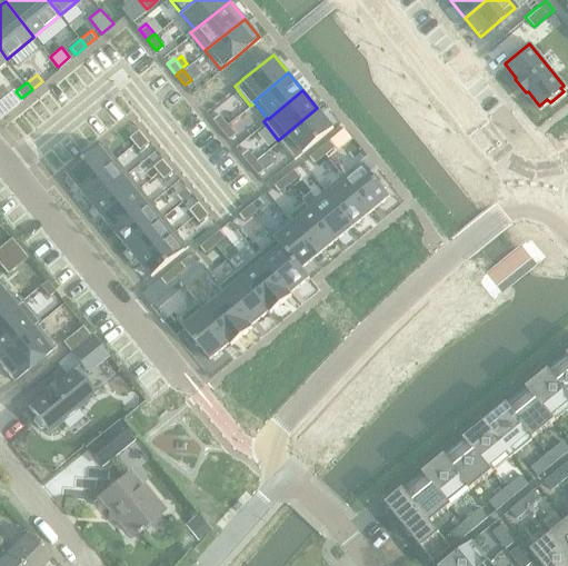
[(317,108),(278,140),(294,158),(332,126),(317,108)]
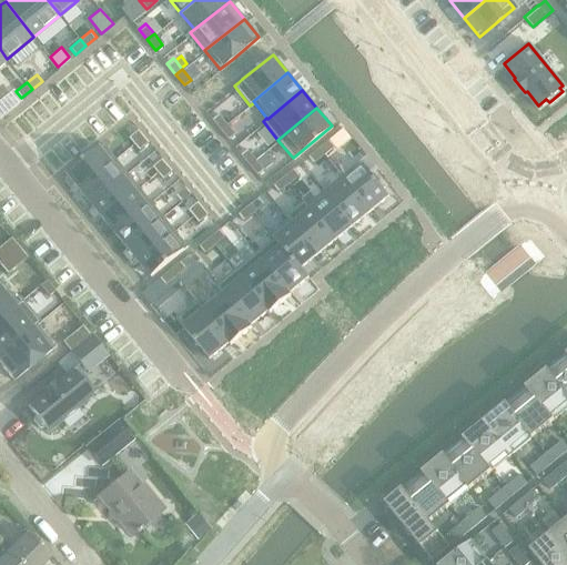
[(218,112),(211,118),(220,129),(226,123),(218,112)]
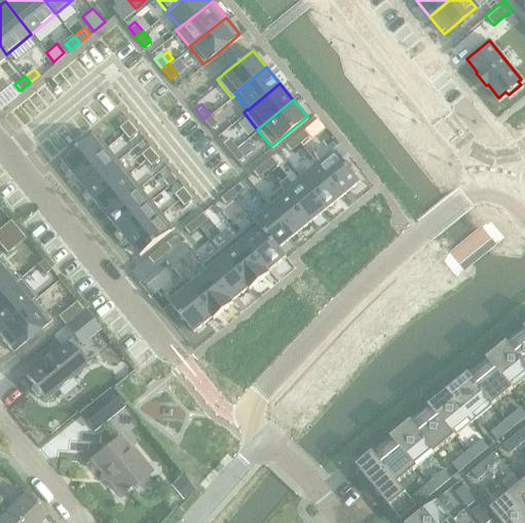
[(210,114),(203,119),(212,128),(218,123),(210,114)]
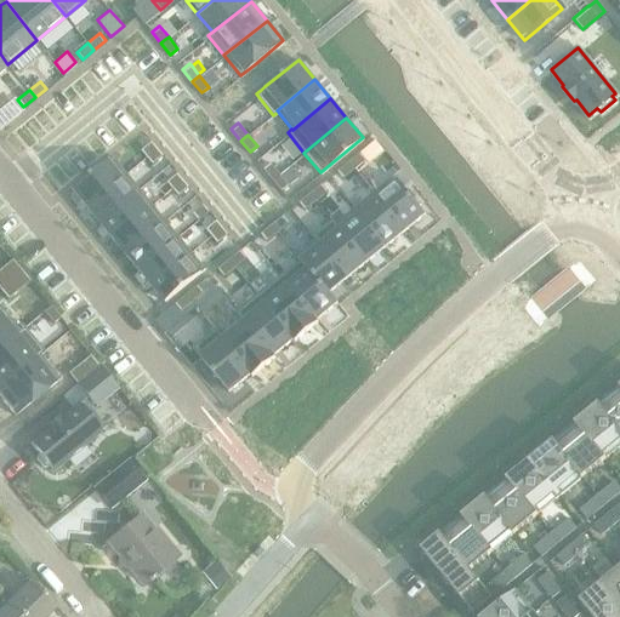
[(151,140),(140,148),(146,155),(157,147),(151,140)]
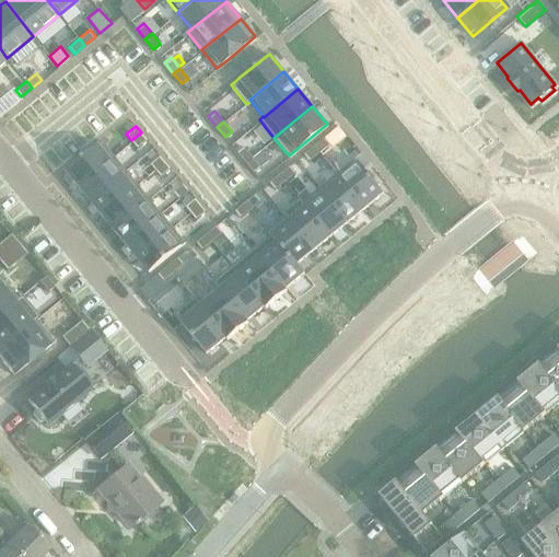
[(141,132),(131,140),(137,147),(147,139),(141,132)]
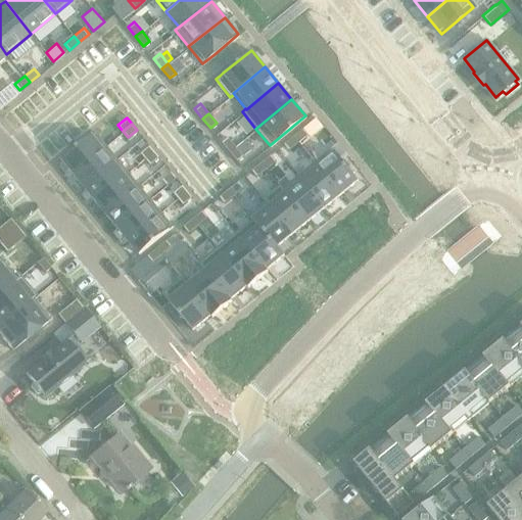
[(302,127),(292,135),(297,141),(307,133),(302,127)]
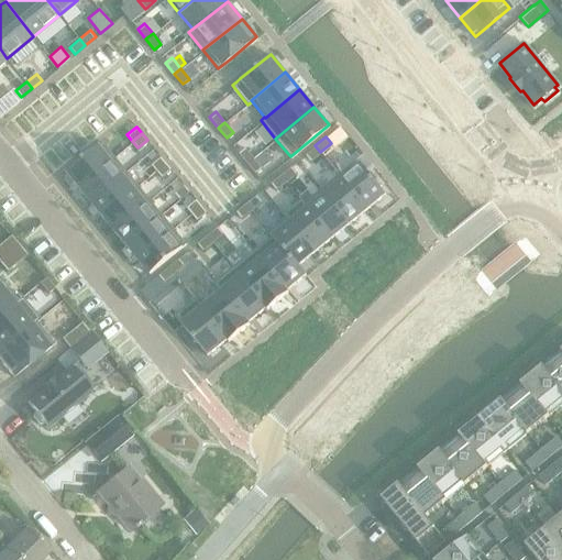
[(102,141),(65,171),(78,186),(114,155),(102,141)]
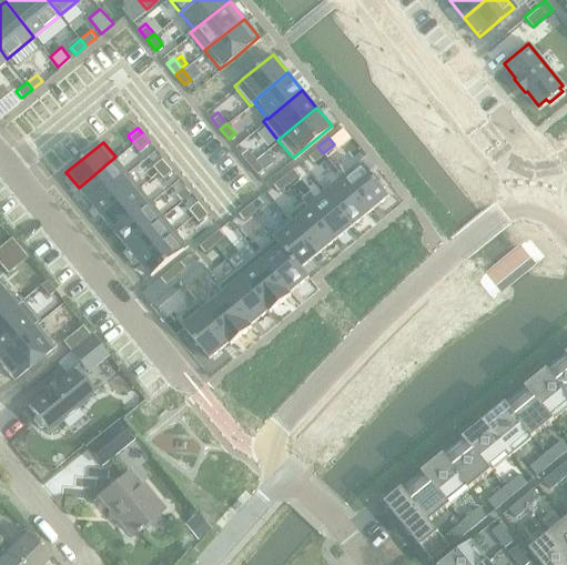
[(317,147),(307,155),(313,162),(323,153),(317,147)]
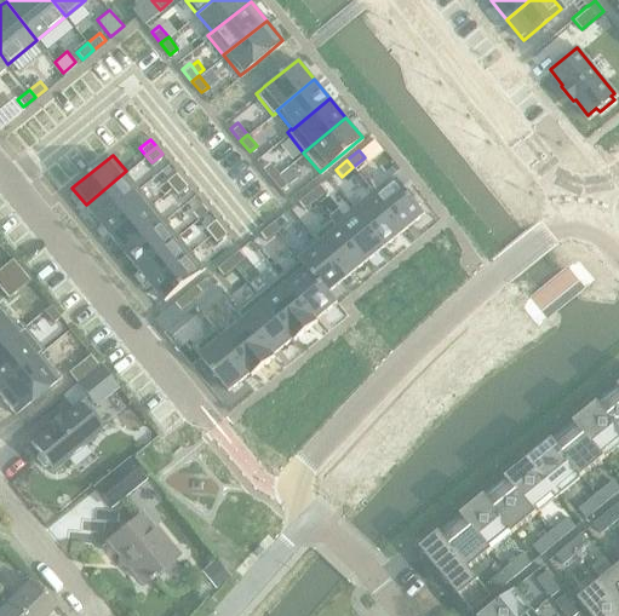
[(269,161),(262,167),(271,178),(279,172),(269,161)]
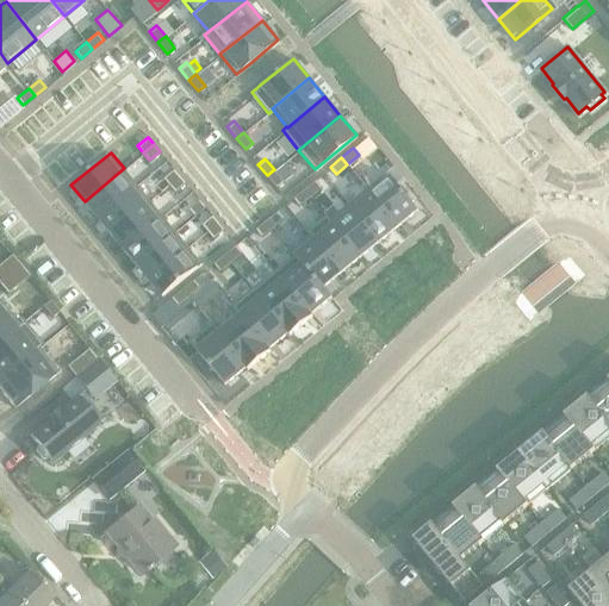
[(124,168),(85,201),(97,217),(137,183),(124,168)]
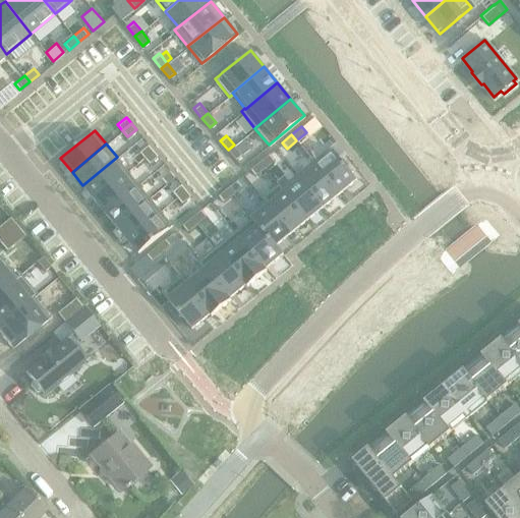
[(149,144),(138,151),(143,157),(154,150),(149,144)]
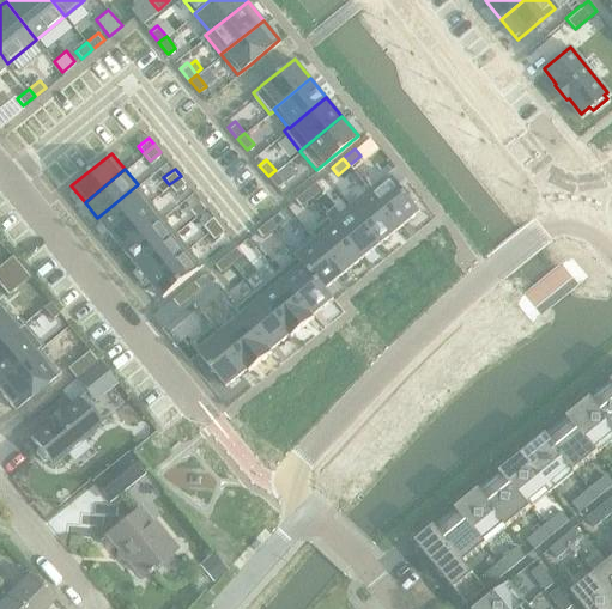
[(276,170),(268,176),(278,188),(285,182),(276,170)]
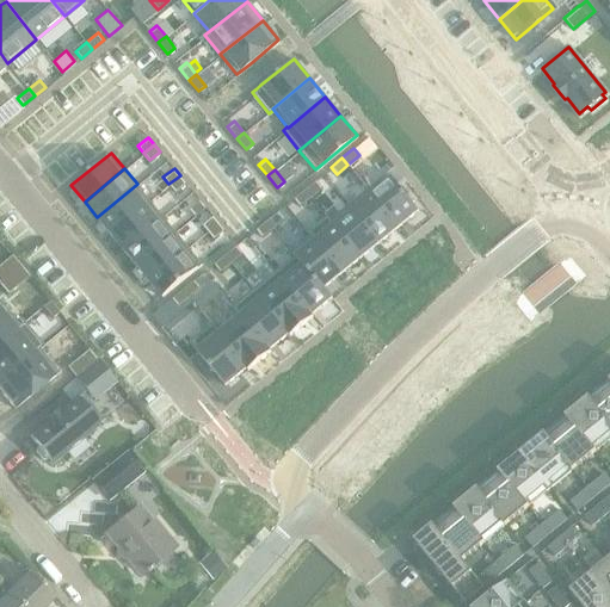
[(386,171),(367,187),(398,224),(417,209),(386,171)]
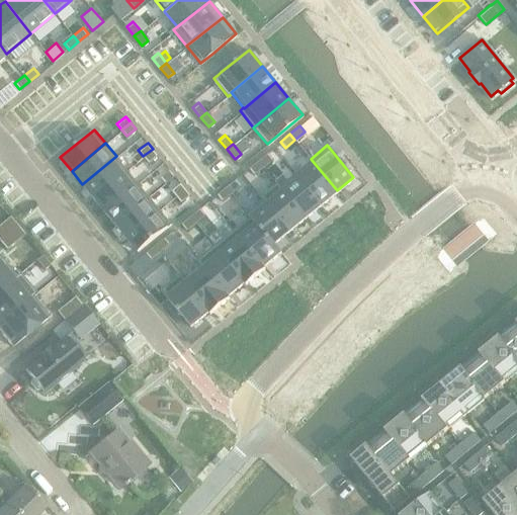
[(153,149),(143,156),(148,162),(158,155),(153,149)]
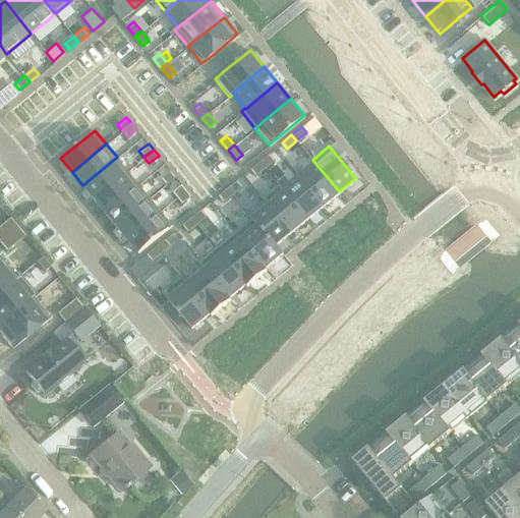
[(269,153),(260,161),(265,167),(274,159),(269,153)]
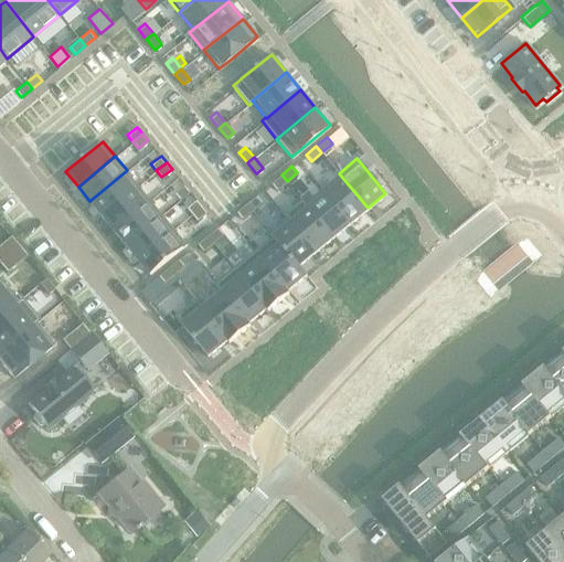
[(127,170),(89,201),(102,215),(138,184),(127,170)]
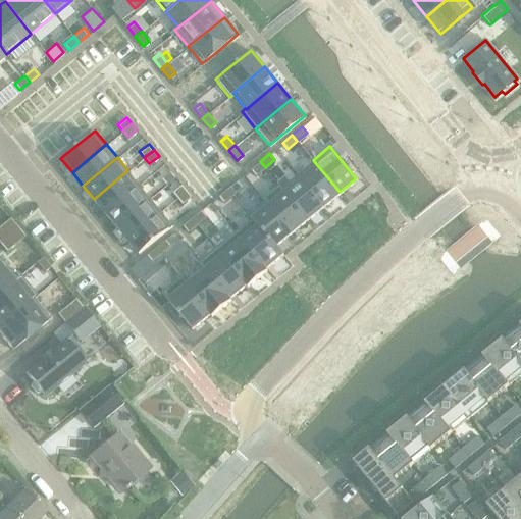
[(313,160),(297,173),(301,177),(323,205),(340,192),(313,160)]
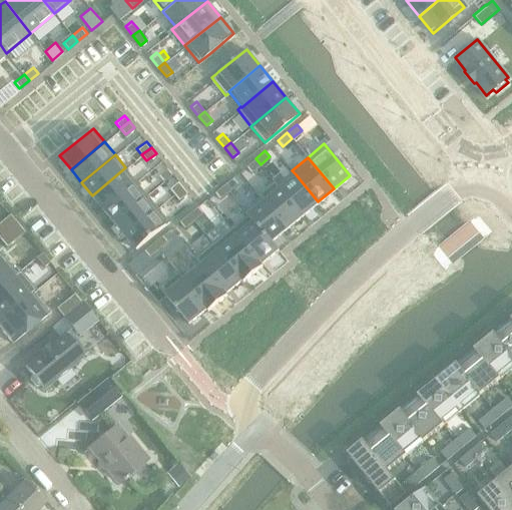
[(256,158),(245,165),(250,172),(261,164),(256,158)]
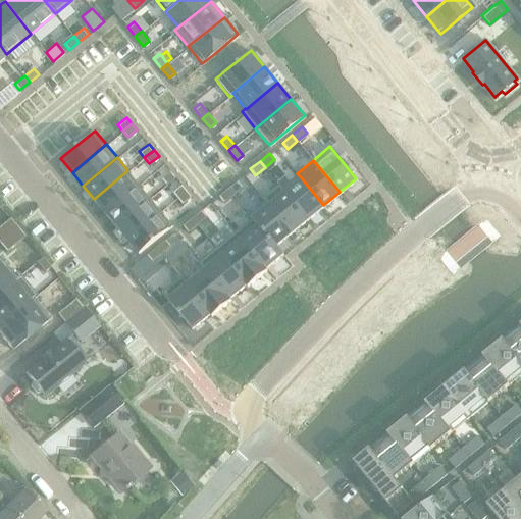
[(127,170),(94,199),(105,212),(139,184),(127,170)]
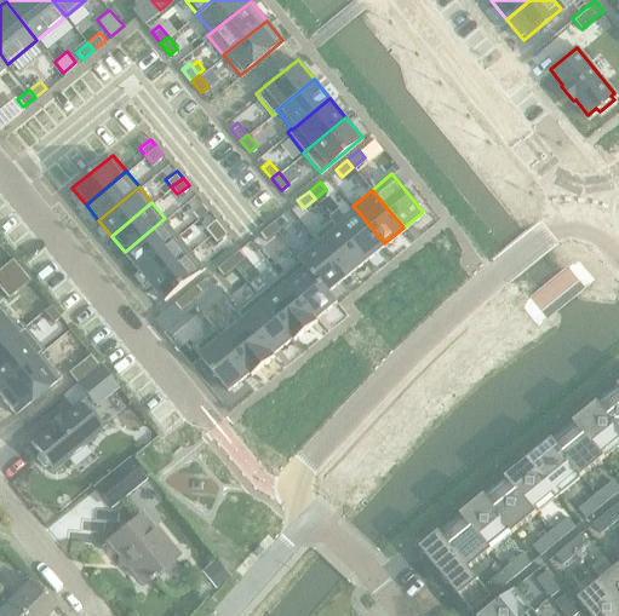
[(202,202),(191,211),(198,218),(208,209),(202,202)]
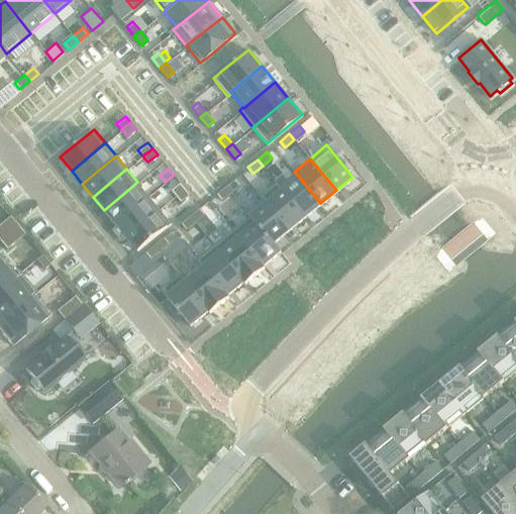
[(279,184),(278,185),(304,216),(307,214),(320,203),(298,176),(294,172),(279,184)]
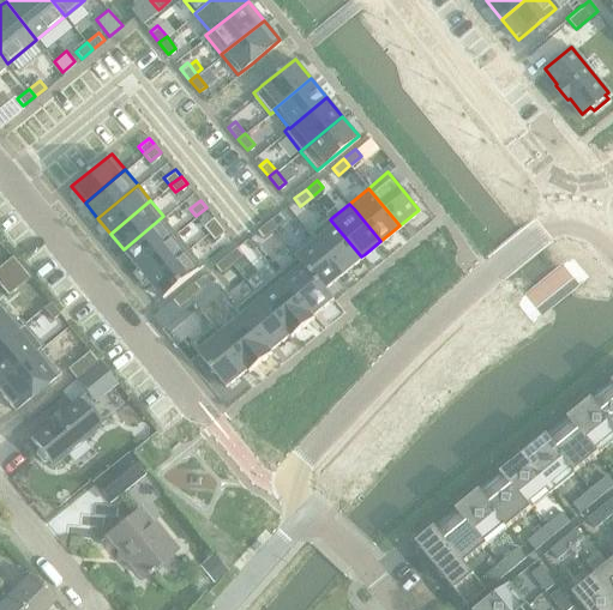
[(278,211),(268,221),(274,228),(286,218),(280,211),(278,211)]
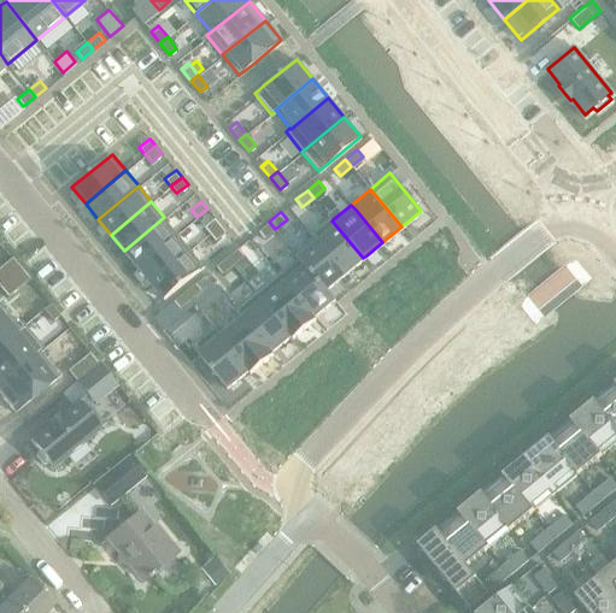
[(314,228),(309,233),(312,236),(344,273),(363,258),(332,220),(333,219),(329,214),(314,228)]
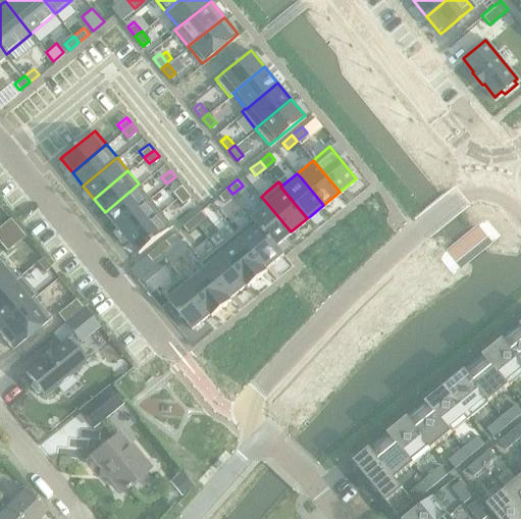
[(139,184),(105,212),(115,225),(150,198),(139,184)]
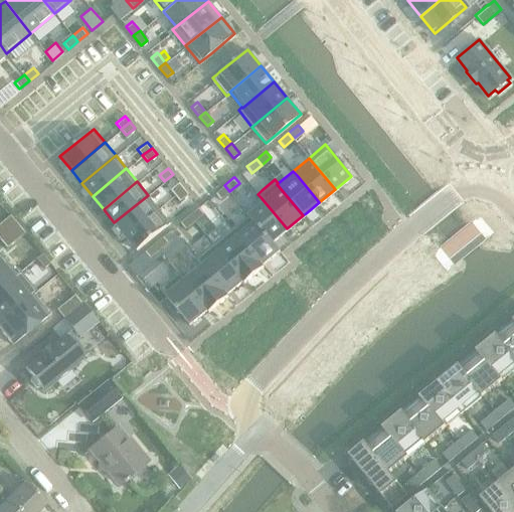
[(179,181),(169,188),(174,194),(184,187),(179,181)]
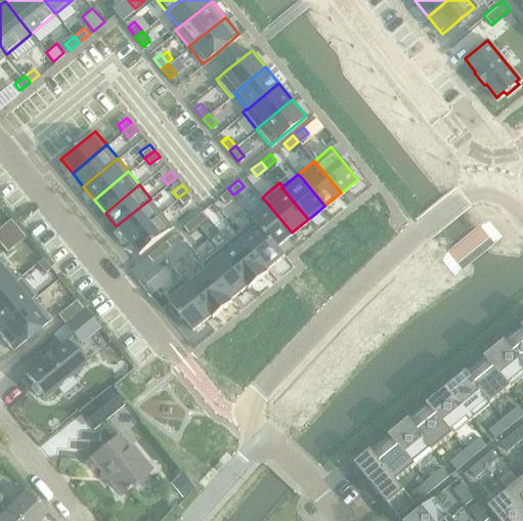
[(228,188),(219,196),(224,202),(233,194),(228,188)]
